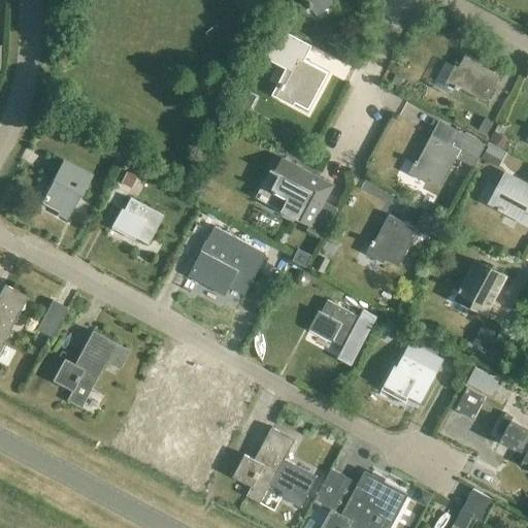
[(307,0),(317,11),(330,0),(307,0)]
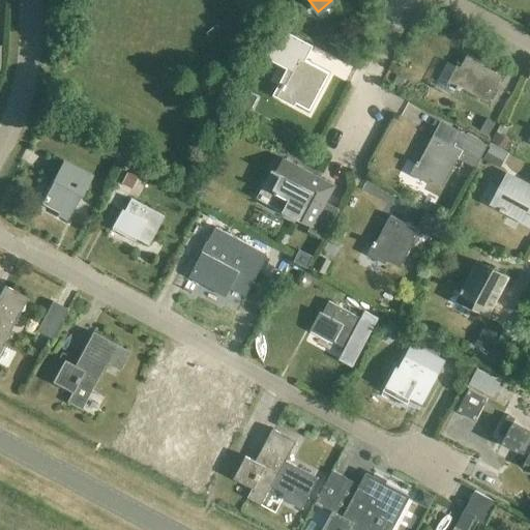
[(304,40),(282,28),(274,42),(297,55),(304,40)]
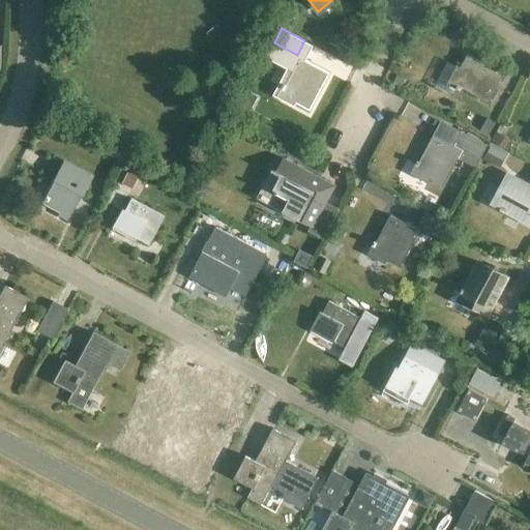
[(503,75),(467,55),(451,84),(488,104),(503,75)]
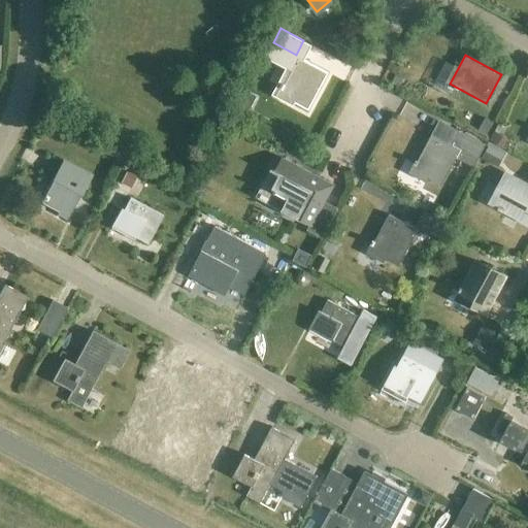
[(328,74),(299,58),(279,94),(309,110),(328,74)]
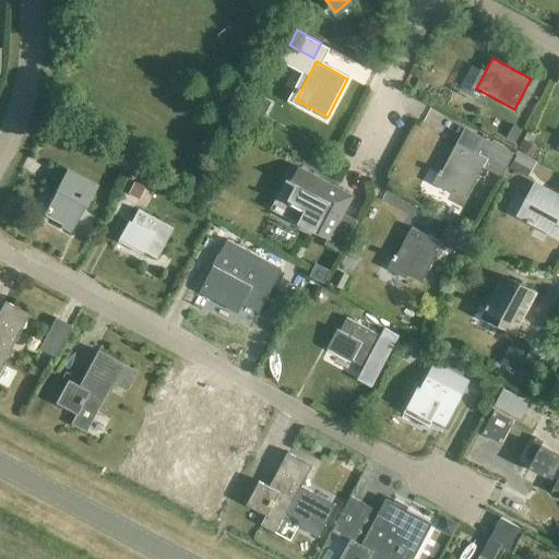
[(537,88),(532,97),(542,103),(546,93),(537,88)]
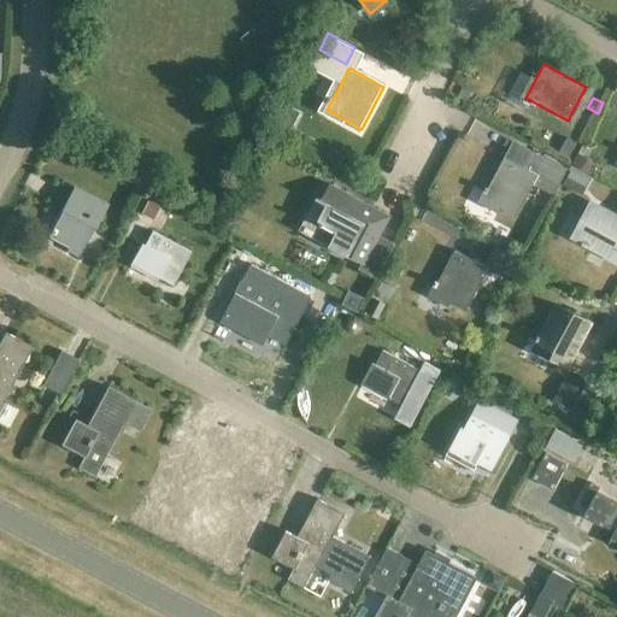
[(566,137),(559,151),(569,157),(577,144),(566,137)]
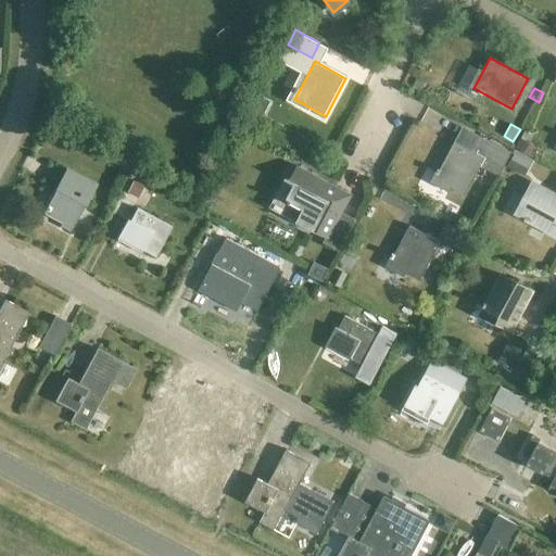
[(483,139),(476,153),(455,142),(434,180),(465,198),(481,168),(498,178),(512,154),(483,139)]
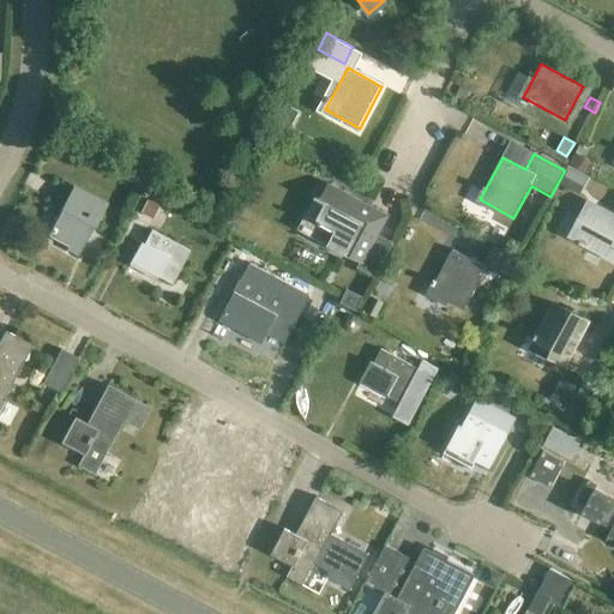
[(573,164),(588,173),(593,163),(578,155),(573,164)]
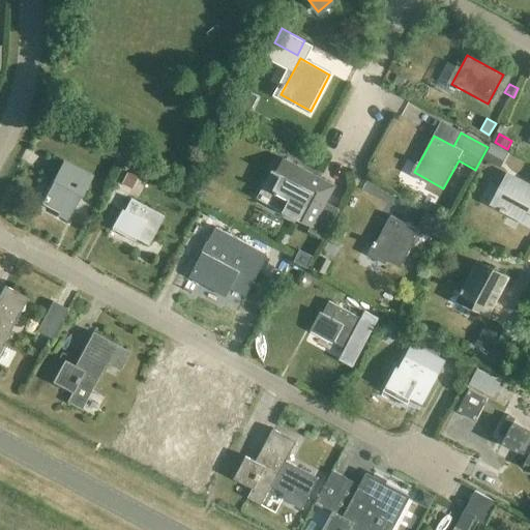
[(508,152),(491,142),(489,146),(491,147),(483,158),(500,168),(508,152)]
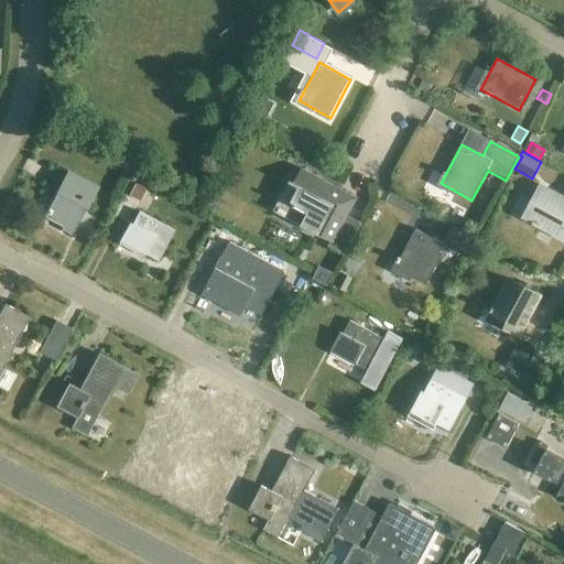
[(356,197),(340,190),(300,169),(293,183),(289,181),(289,182),(292,184),(284,201),(290,203),(289,205),(292,207),(286,218),(331,241),(327,246),(344,255),(360,223),(346,216),(356,197)]
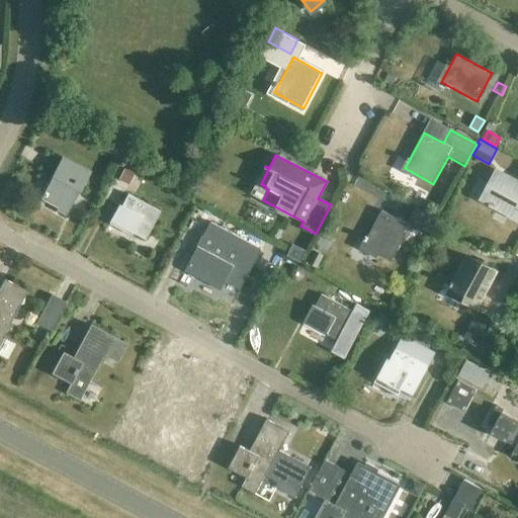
[(40,199),(57,207),(55,211),(65,217),(79,190),(80,191),(89,174),(61,159),(52,177),(53,177),(40,199)]
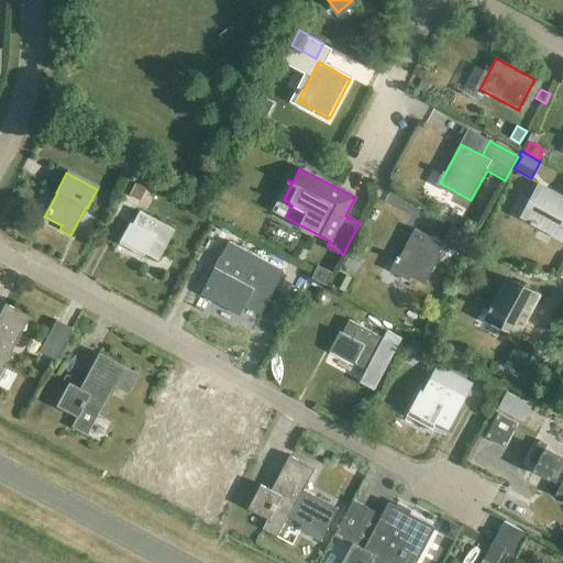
[(128,195),(143,202),(150,189),(134,181),(128,195)]
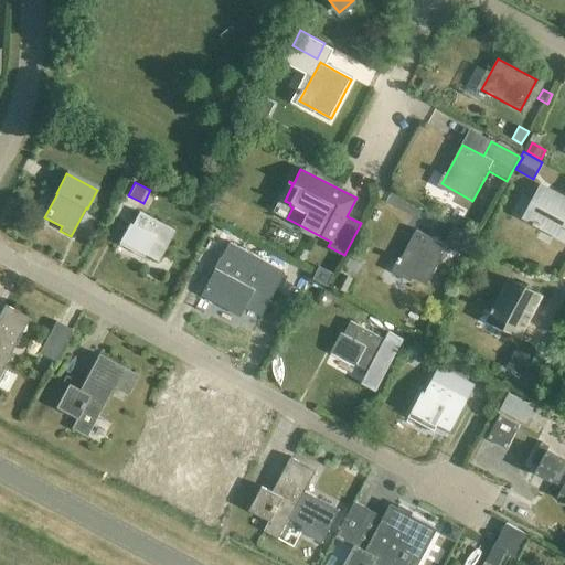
[(564,199),(544,188),(528,219),(564,238),(564,199)]
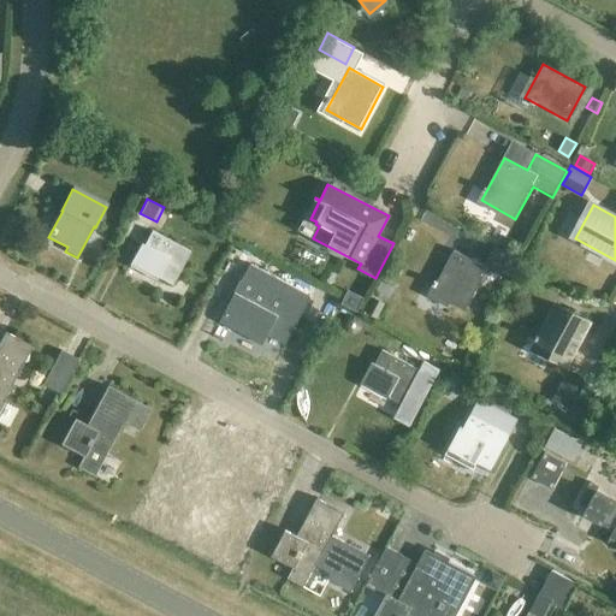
[(152,231),(144,244),(140,243),(129,265),(157,280),(158,278),(171,285),(189,252),(152,231)]
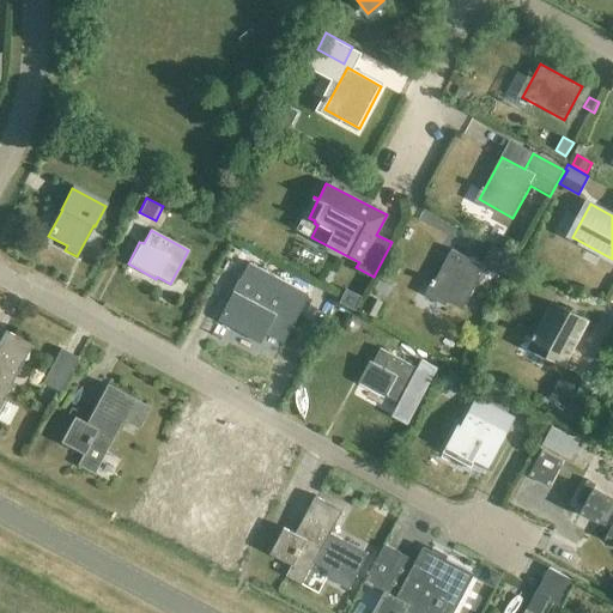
[(486,268),(453,249),(430,291),(463,310),(486,268)]
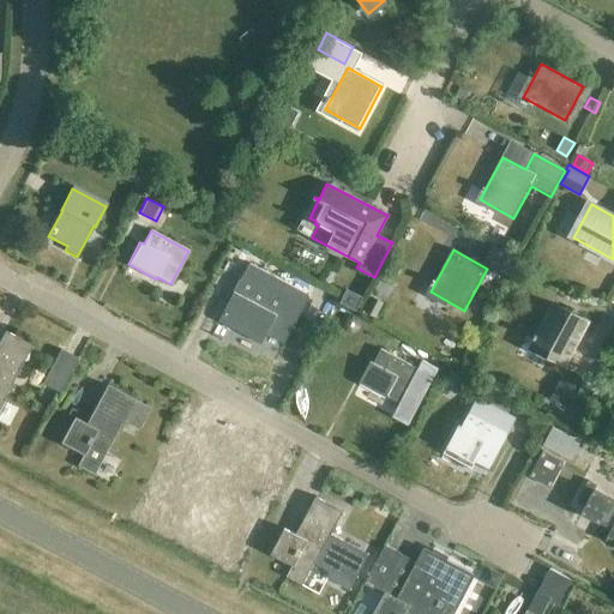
[(493,266),(510,274),(517,257),(512,256),(510,260),(499,254),(493,266)]
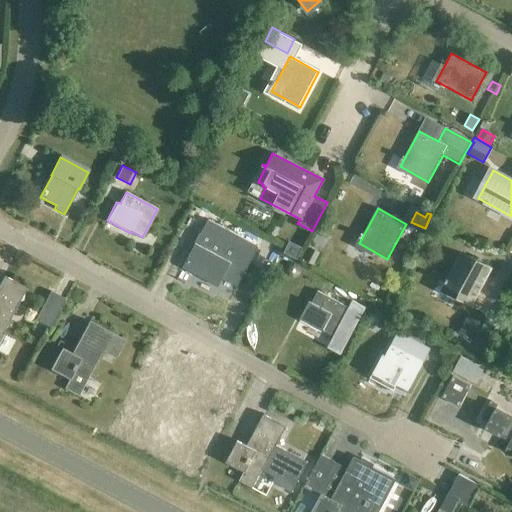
[(237,236),(231,248),(205,234),(199,246),(196,244),(186,263),(210,275),(211,274),(237,287),(258,247),(237,236)]
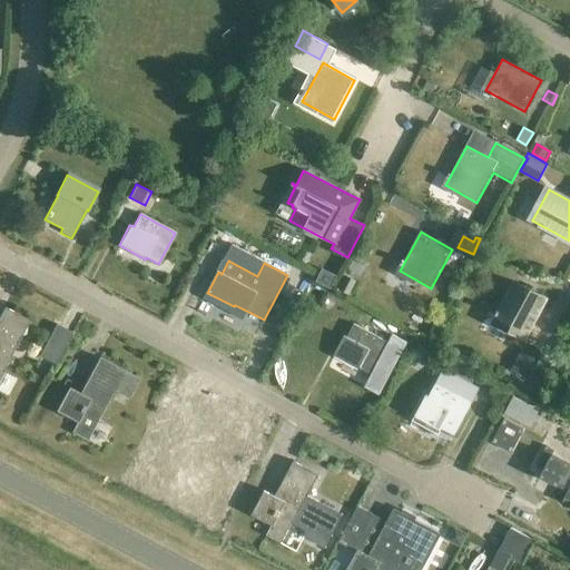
[(327,272),(323,282),(331,286),(335,276),(327,272)]
